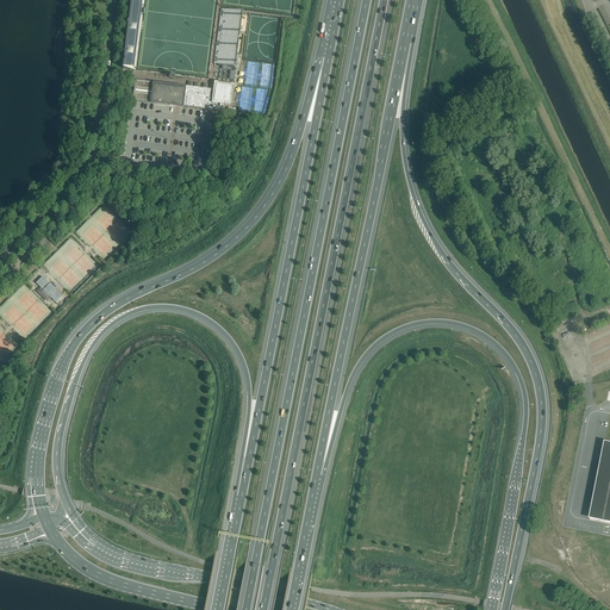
[(141,0),(131,0),(123,68),(130,69),(134,69),(139,16),(136,16),(138,4),(141,5),(141,0)]
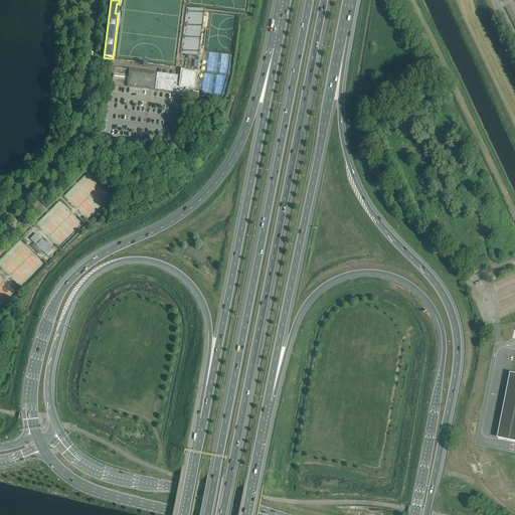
[(193,11),(191,22),(203,24),(205,13),(193,11)]
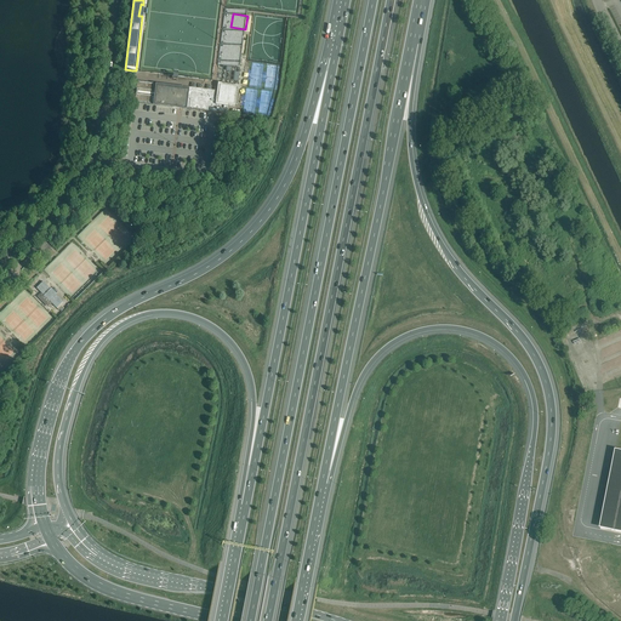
[(136,89),(135,102),(172,107),(177,108),(177,104),(183,106),(183,108),(183,109),(203,112),(217,113),(224,114),(227,114),(228,106),(234,106),(235,96),(235,87),(220,85),(220,92),(215,91),(187,87),(187,89),(186,92),(180,91),(180,90),(177,90),(178,87),(169,86),(137,81),(136,89)]
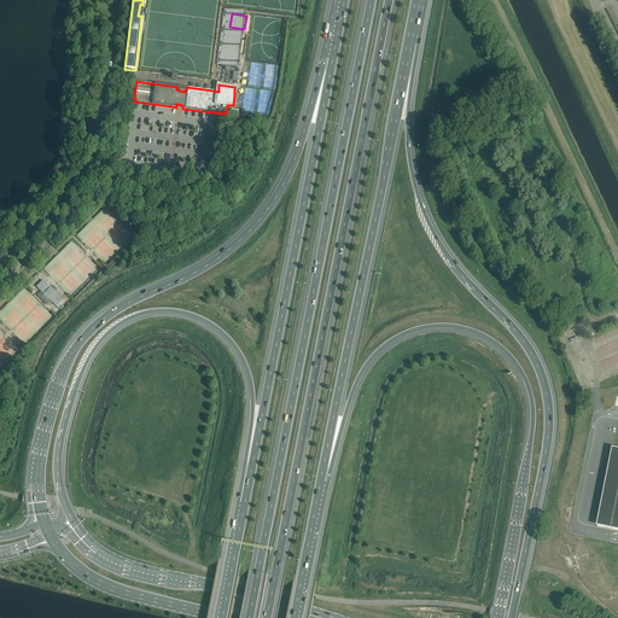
[(261,108),(258,115),(267,117),(268,109),(261,108)]
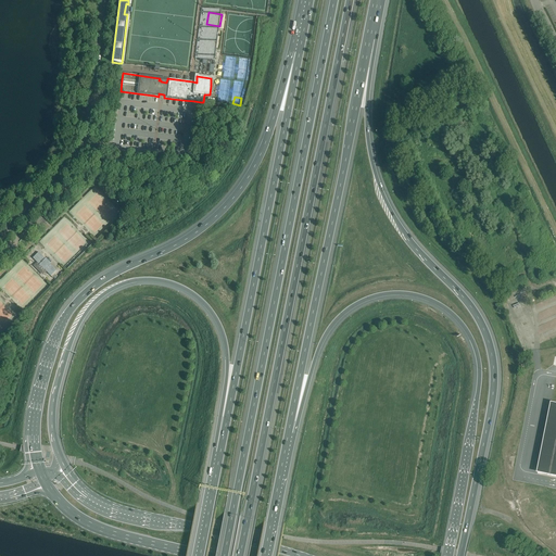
[(33,236),(36,232),(27,224),(24,227),(33,236)]
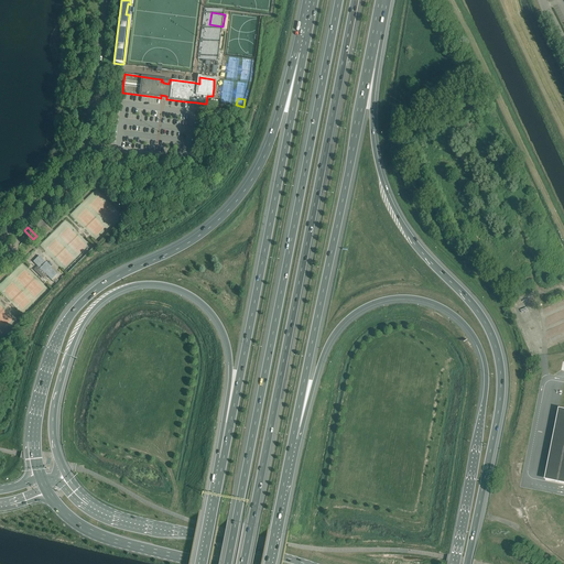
[(39,256),(33,262),(38,267),(39,267),(41,268),(40,269),(44,274),(45,273),(46,275),(47,275),(51,280),(52,280),(53,282),(55,280),(56,279),(54,278),(57,274),(53,269),(52,270),(50,268),(51,267),(46,262),(45,263),(43,261),(44,261),(39,256)]
